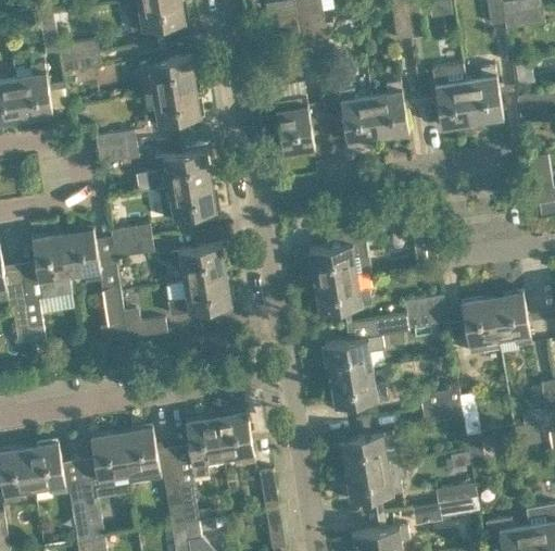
[(36,0),(39,17),(52,15),(50,0),(36,0)]
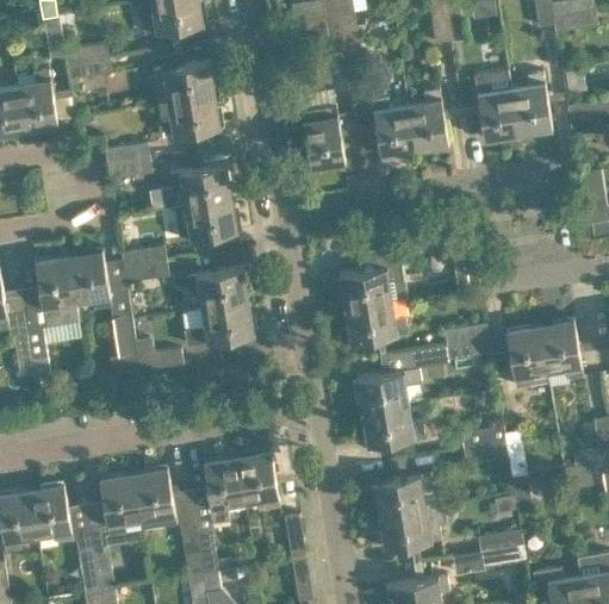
[(142,0),(141,0),(143,20),(145,35),(156,32),(169,31),(176,30),(180,29),(204,25),(203,24),(206,23),(204,2),(198,2),(197,0),(142,0)]
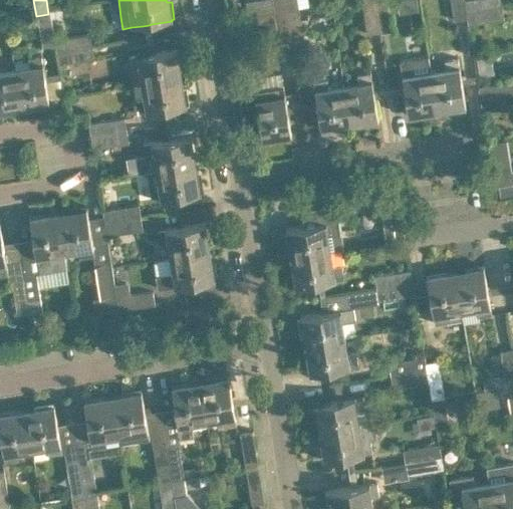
[(270,0),(245,4),(247,20),(273,16),(285,14),(282,0),(270,0)]
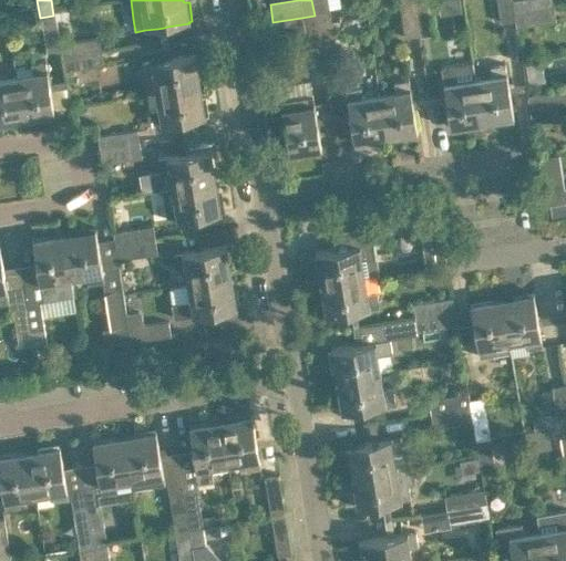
[(311,0),(315,16),(329,13),(326,0),(311,0)]
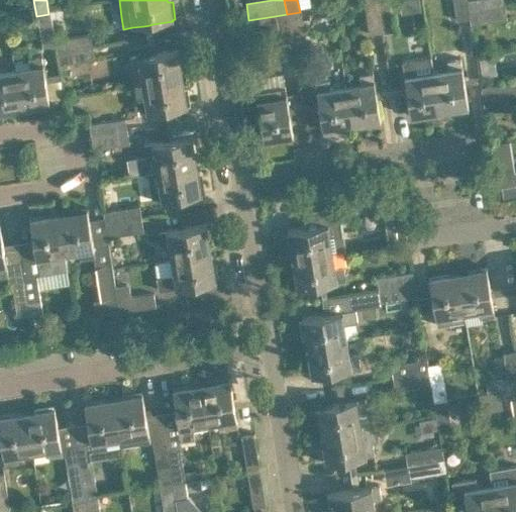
[(369,37),(381,35),(374,0),(370,0),(363,1),(369,37)]
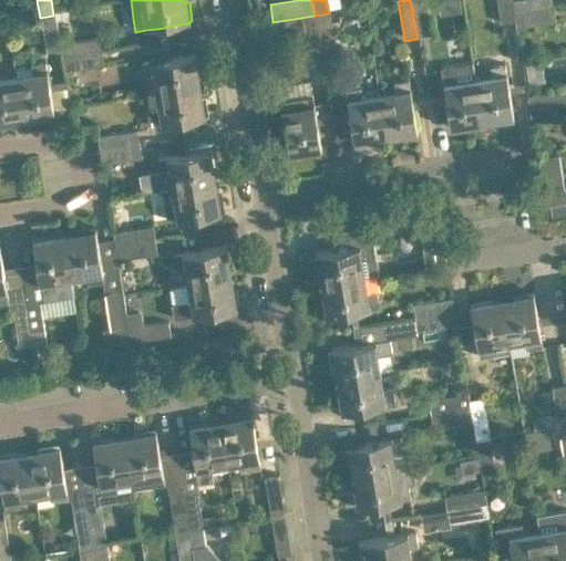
[(410,0),(418,39),(432,37),(425,0),(410,0)]
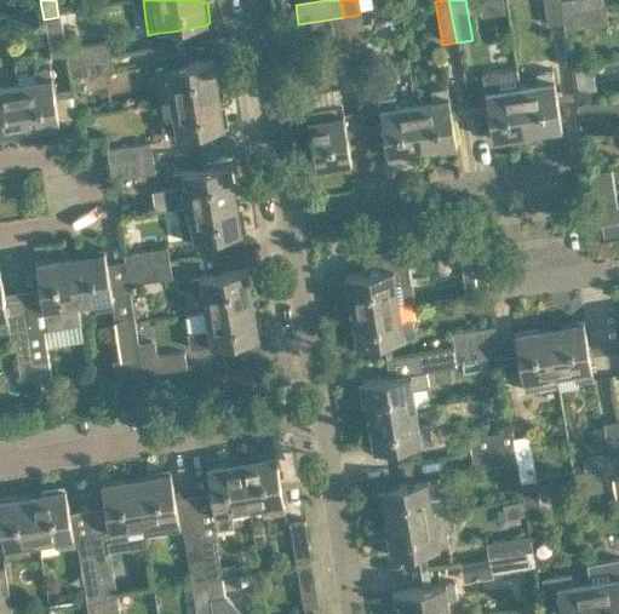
[(542,0),(548,28),(562,26),(561,18),(559,4),(560,4),(559,0),(542,0)]
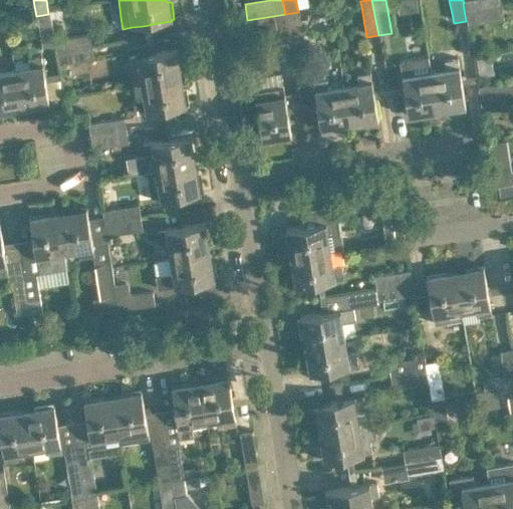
[(465,15),(500,9),(498,0),(478,0),(464,3),(463,3),(465,15)]
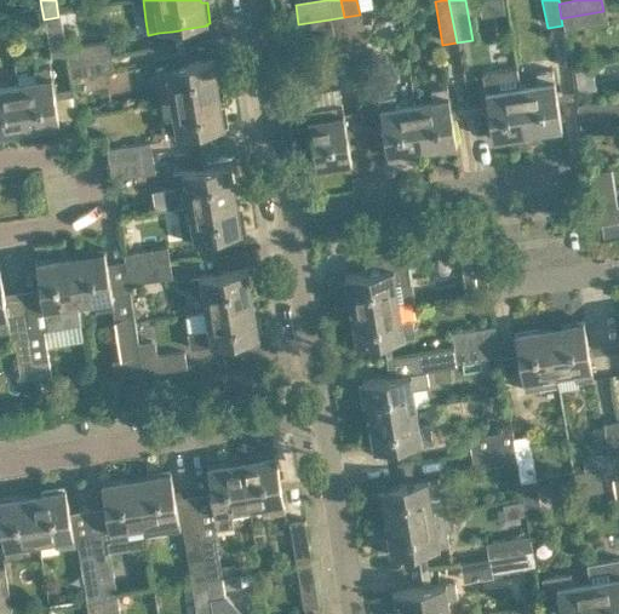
[(563,34),(607,26),(603,11),(561,18),(562,26),(563,34)]
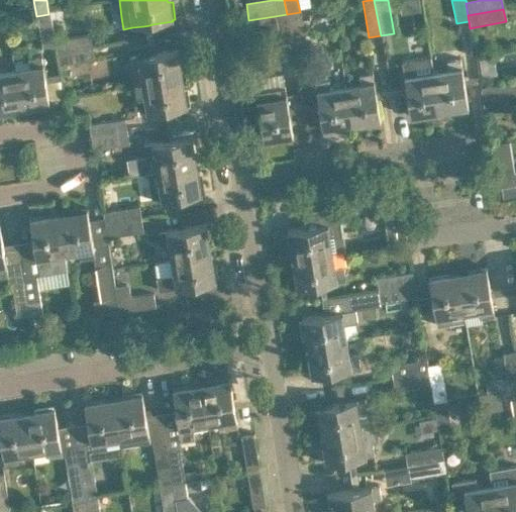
[(293,49),(305,47),(300,12),(287,14),(293,49)]
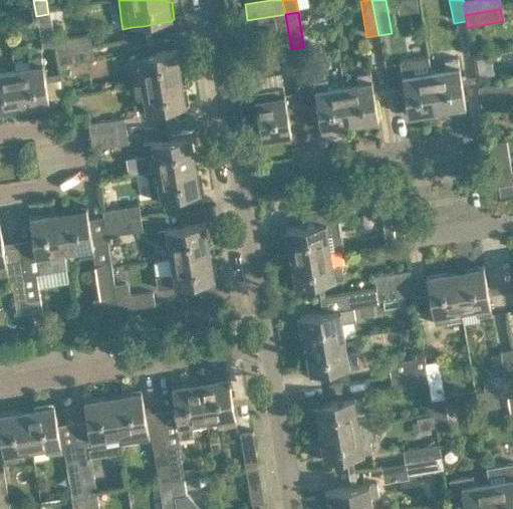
[(48,14),(36,16),(41,50),(54,48),(53,43),(48,14)]
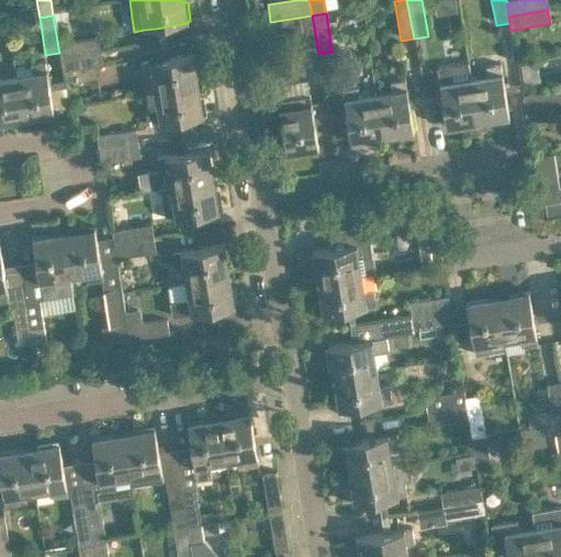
[(304,56),(318,54),(312,15),(299,18),(304,56)]
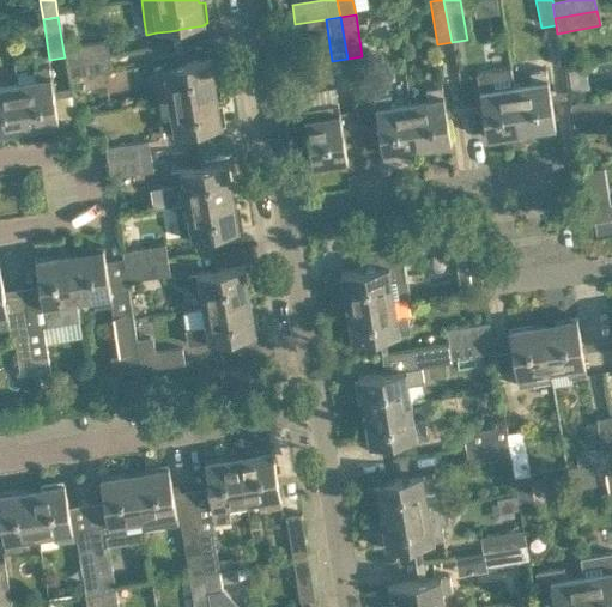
[(107,44),(64,52),(65,58),(66,66),(109,59),(107,44)]
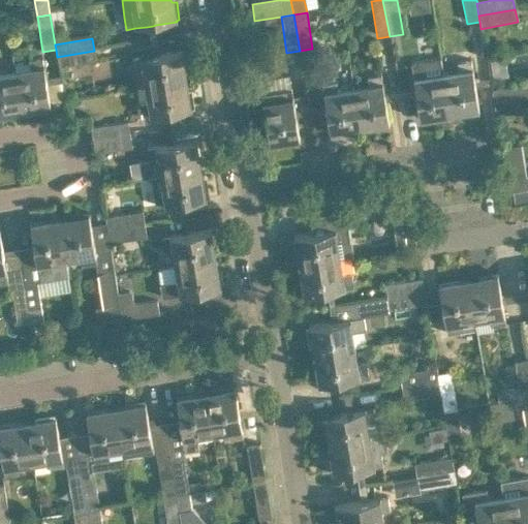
[(94,51),(57,57),(59,69),(96,64),(94,51)]
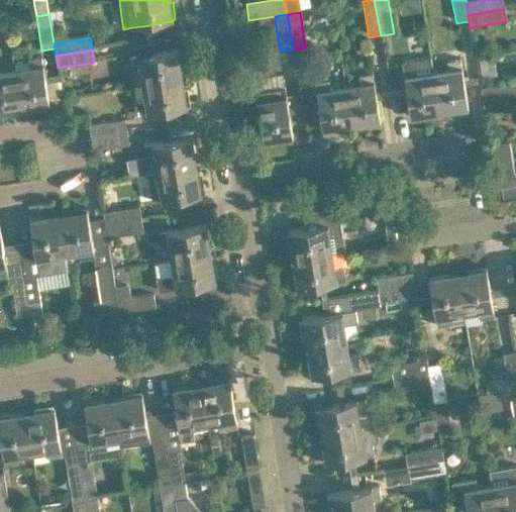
[(181,81),(177,53),(178,53),(178,52),(128,60),(131,73),(140,71),(143,87),(181,81)]
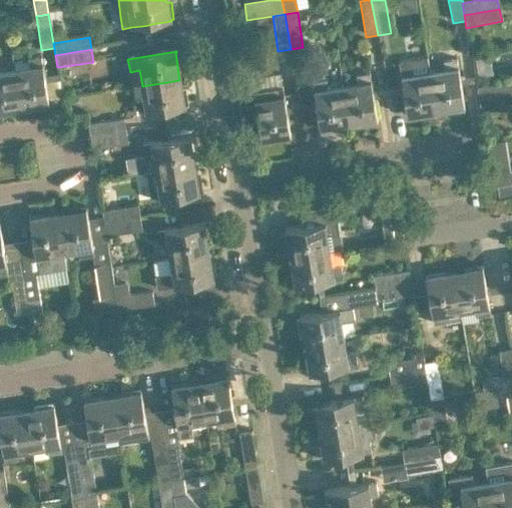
[(49,107),(46,87),(41,59),(27,61),(29,70),(14,72),(20,110),(47,106),(48,107),(49,107)]
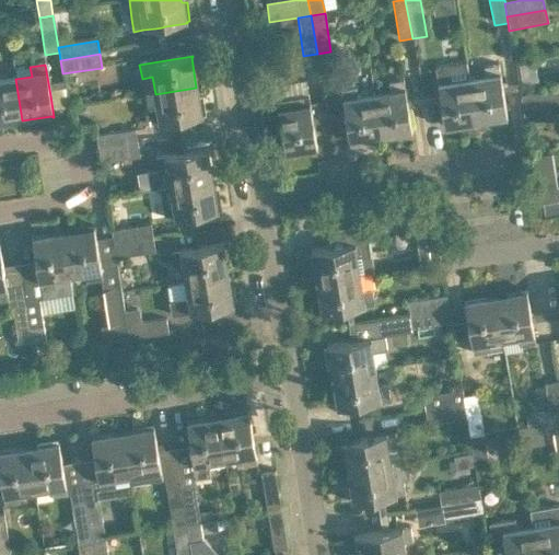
[(466,65),(434,70),(441,108),(444,129),(445,129),(445,128),(475,124),(468,80),(466,65)]
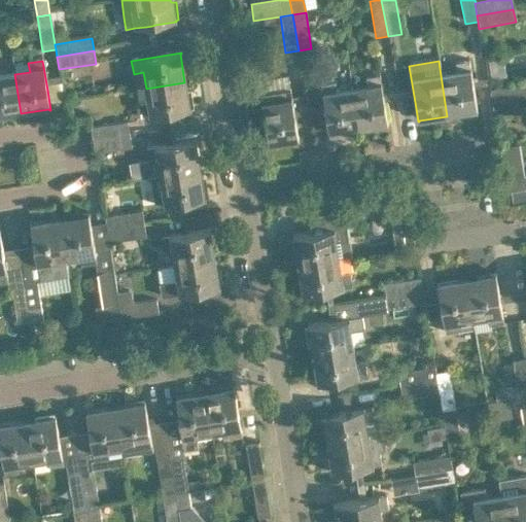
[(477,112),(474,93),(468,63),(455,65),(456,73),(441,75),(447,116),(476,111),(476,113),(477,112)]
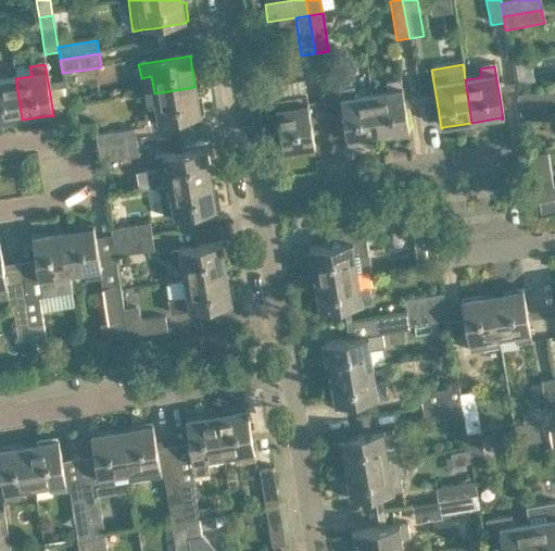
[(0,123),(22,120),(15,78),(0,80),(0,123)]
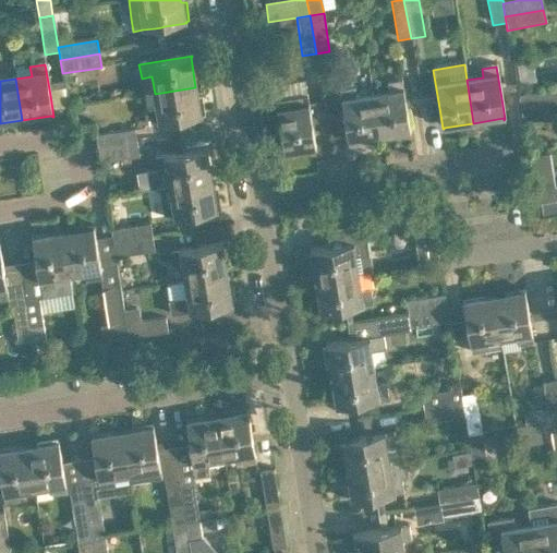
[(410,134),(407,112),(401,82),(387,84),(388,93),(372,95),(378,137),(409,133),(409,134),(410,134)]
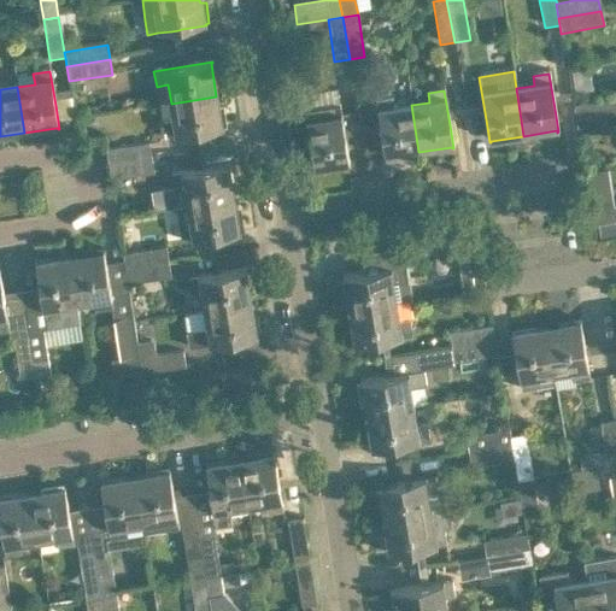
[(222,129),(216,97),(171,104),(174,122),(163,124),(165,140),(223,130),(223,129),(222,129)]
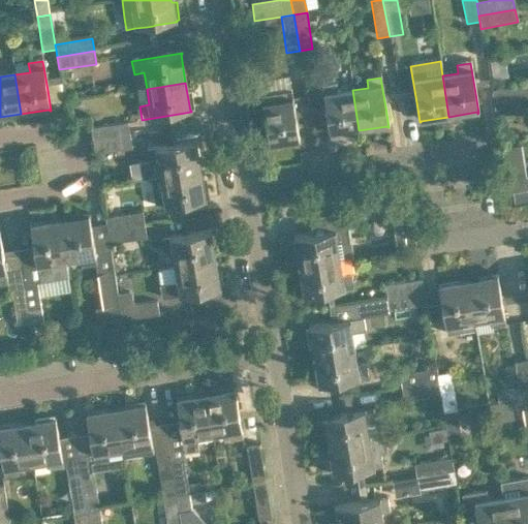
[(337,92),(336,85),(321,87),(330,136),(331,136),(331,135),(359,130),(352,90),(337,92)]
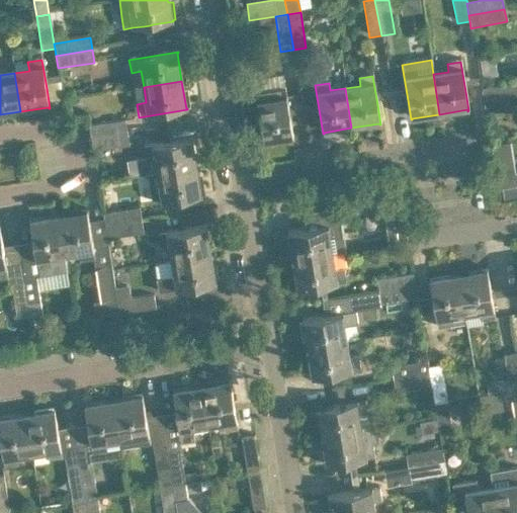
[(483,103),(516,97),(516,85),(481,90),(483,103)]
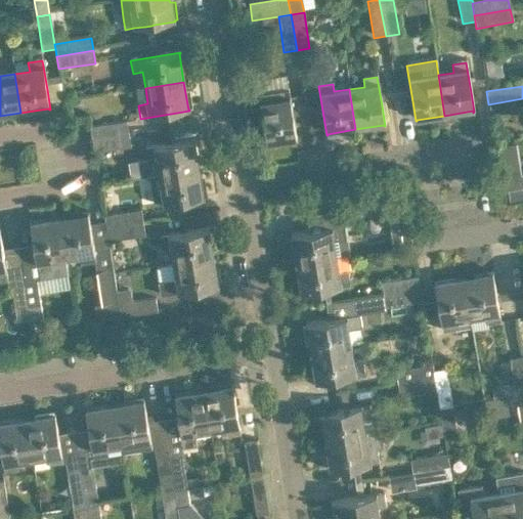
[(296,140),(293,121),(288,91),(258,95),(266,145),(267,145),(267,143),(295,139),(295,140),(296,140)]
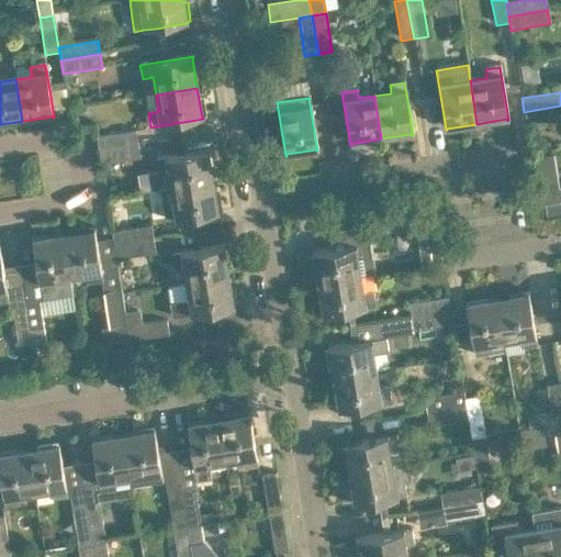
[(526,125),(560,120),(560,106),(524,112),(526,125)]
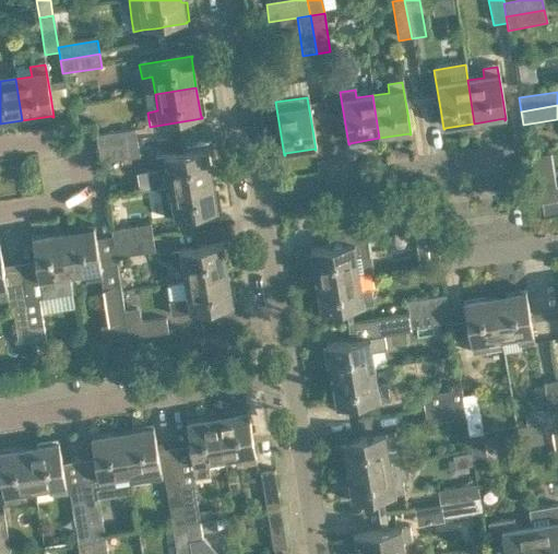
[(134,132),(95,138),(97,152),(137,145),(134,132)]
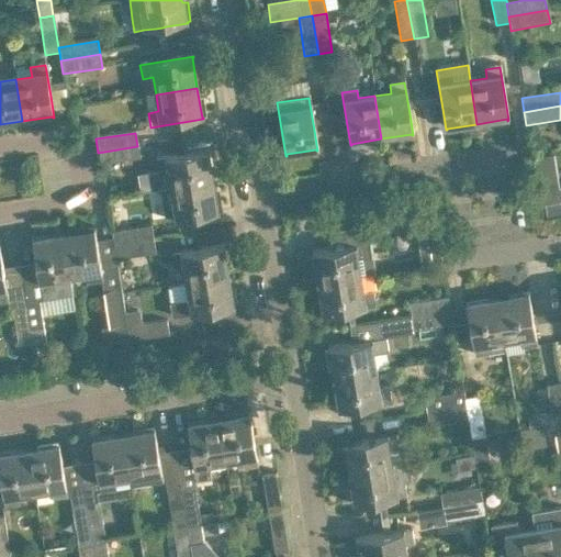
[(137,146),(98,153),(100,166),(139,159),(137,146)]
